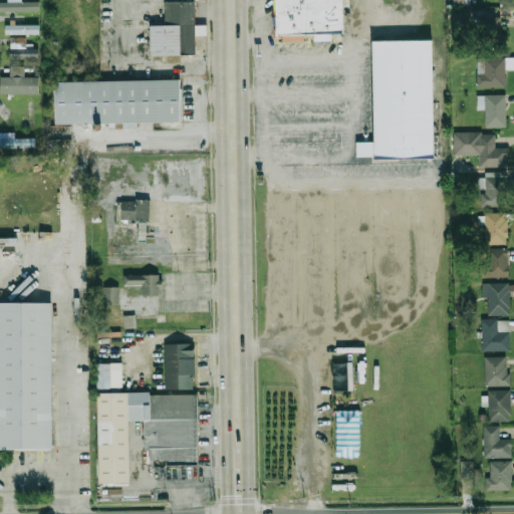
[(2,13),(39,14),(39,1),(38,1),(38,0),(10,0),(10,5),(2,4),(2,13)]
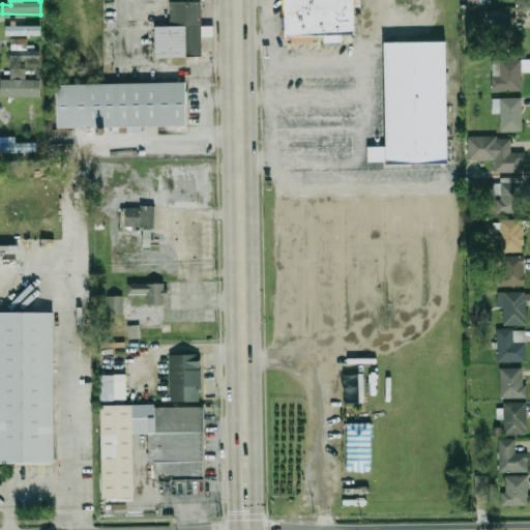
[(288,0),(355,0),(355,36),(289,36),(288,0)]
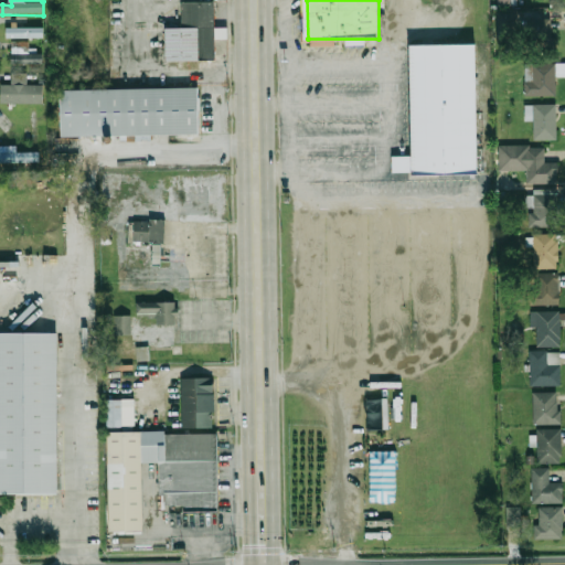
[(182,2),(215,2),(215,29),(228,29),(228,41),(215,41),(215,61),(196,61),(167,61),(167,29),(182,28),(182,2)]
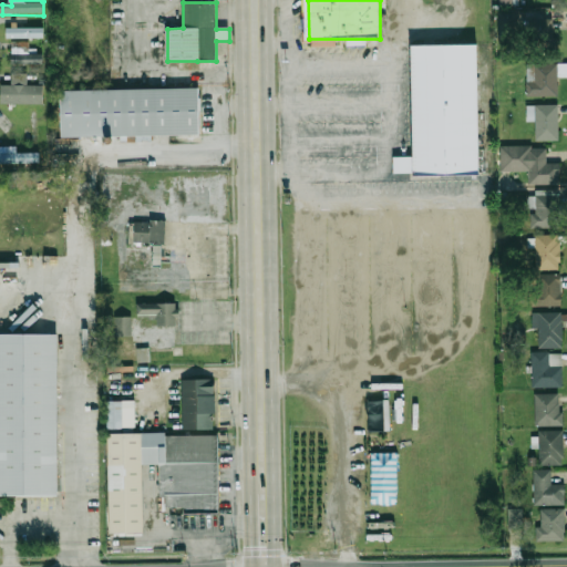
[(553,40),(553,19),(531,19),(532,40),(553,40)]
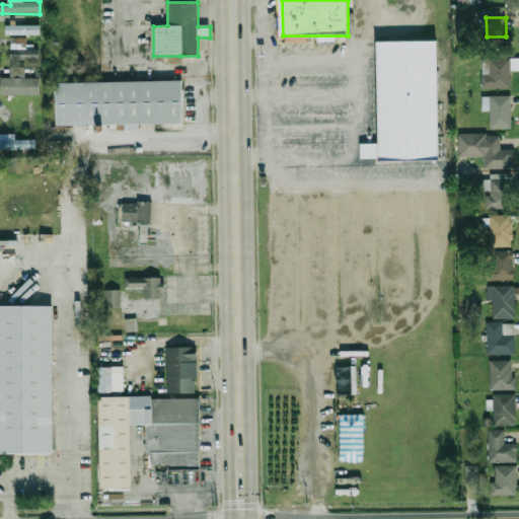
[(41,25),(6,25),(6,34),(41,34),(41,25)]
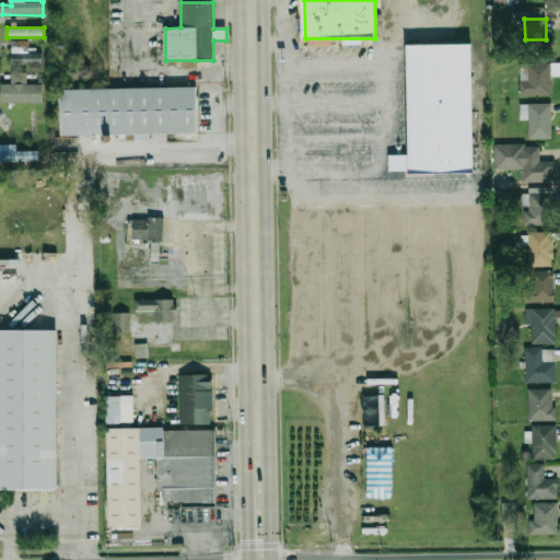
[(12,63),(44,63),(44,54),(28,54),(28,44),(12,44),(12,63)]
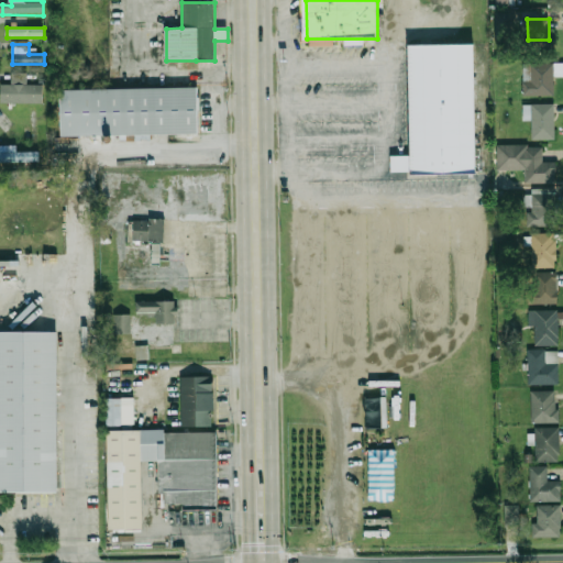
[(408,45),(475,44),(478,173),(412,175),(408,45)]
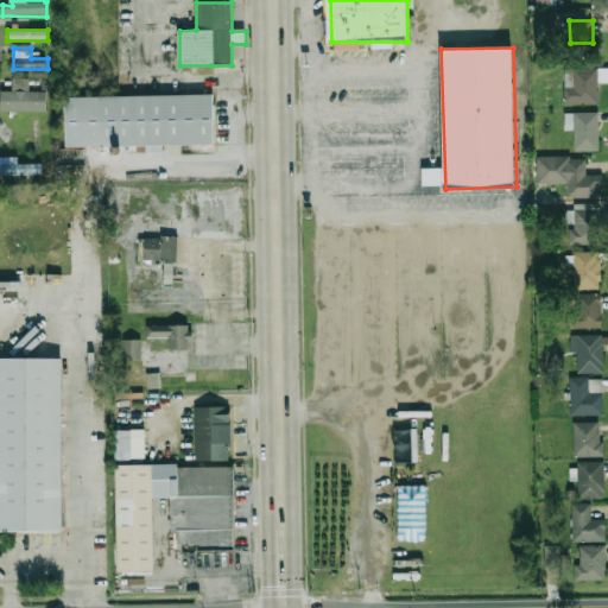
[(0,111),(48,111),(48,92),(30,92),(30,80),(13,80),(13,92),(0,92),(0,111)]
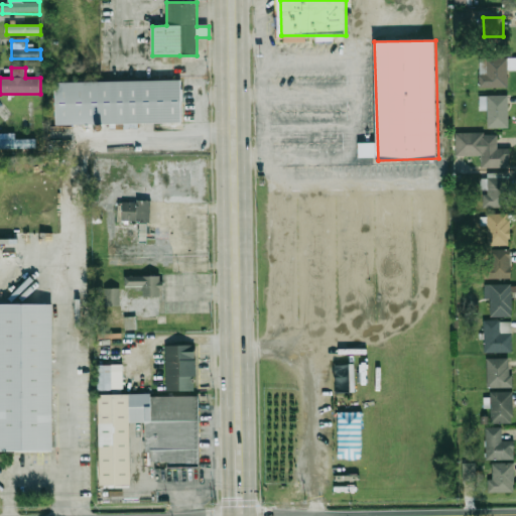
[(480,89),(509,89),(509,74),(480,74),(480,89)]
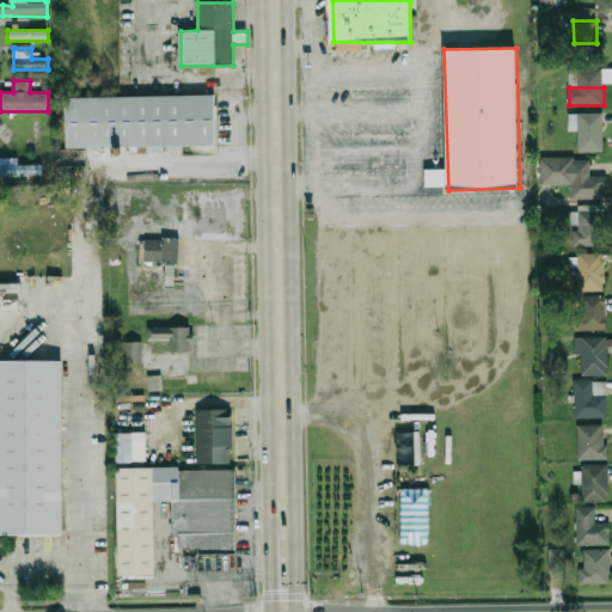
[(66,99),(216,97),(218,148),(66,151),(66,99)]
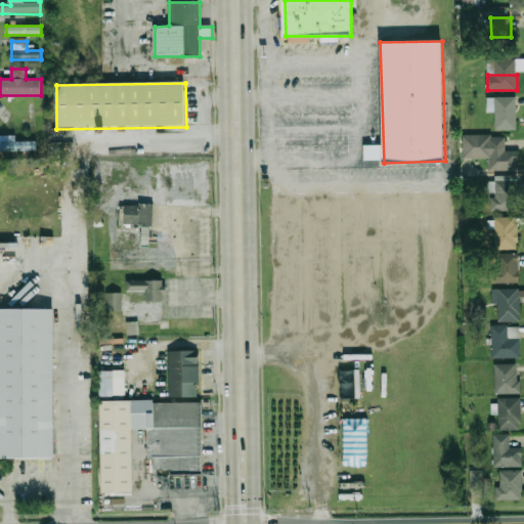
[(517,130),(517,97),(487,97),(487,112),(496,112),(496,130),(517,130)]
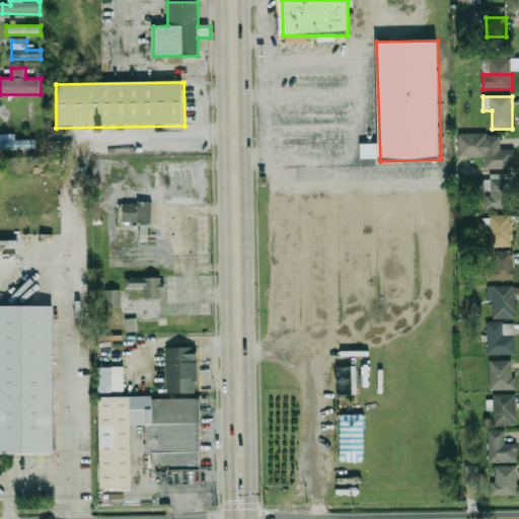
[(484,168),(513,168),(514,150),(501,150),(501,135),(459,134),(459,157),(485,157),(484,168)]
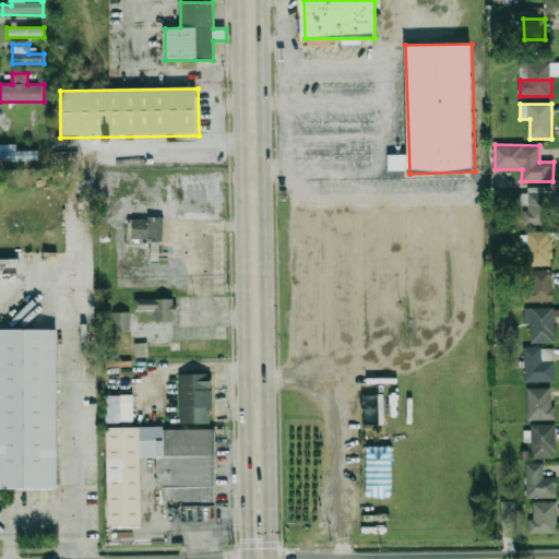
[(39,150),(0,150),(0,161),(39,161),(39,150)]
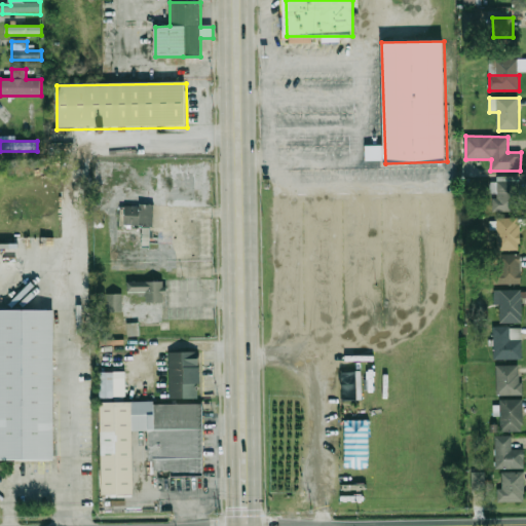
[(382,146),(365,146),(365,160),(381,160),(382,146)]
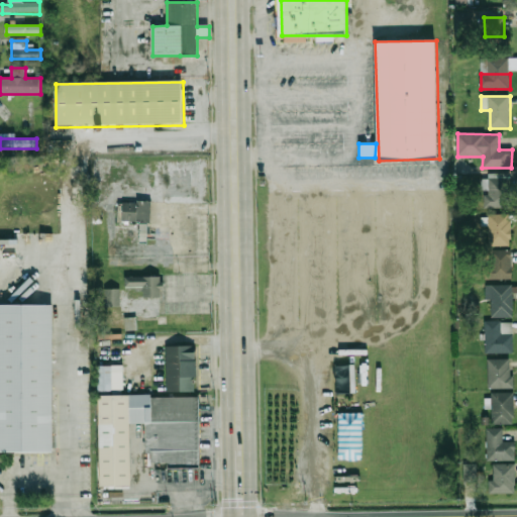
[(513,174),(486,174),(486,208),(513,208),(513,174)]
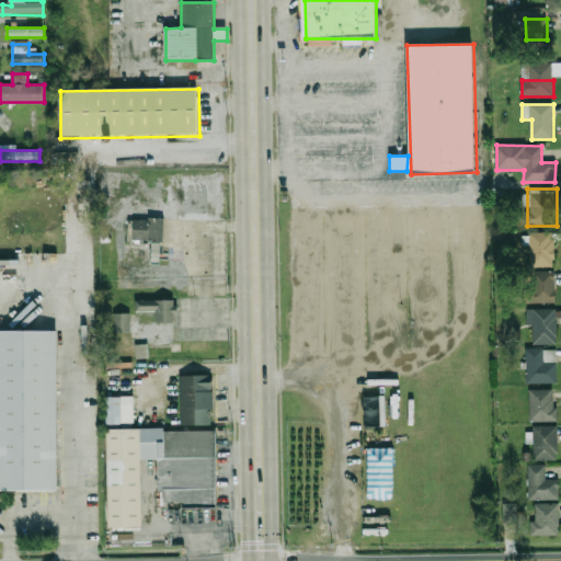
[(162,218),(162,241),(130,240),(130,218),(162,218)]
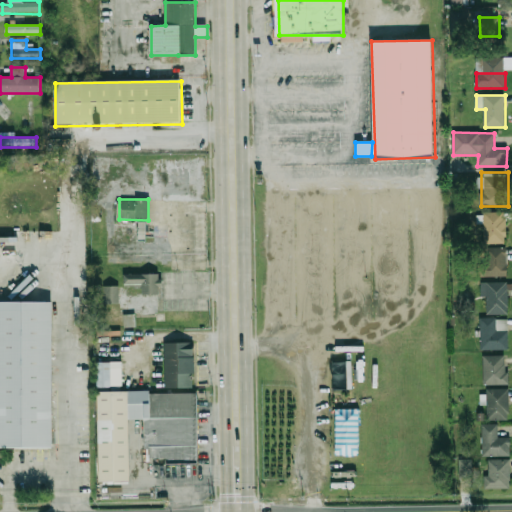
[(505,213),(484,213),(484,243),(505,243),(505,213)]
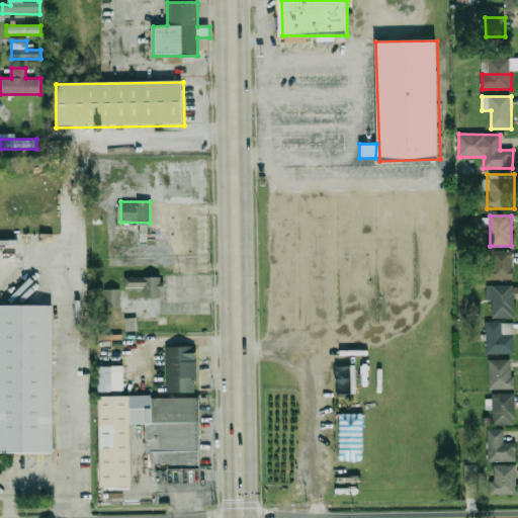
[(512,250),(492,250),(492,266),(484,266),(484,280),(512,280),(512,250)]
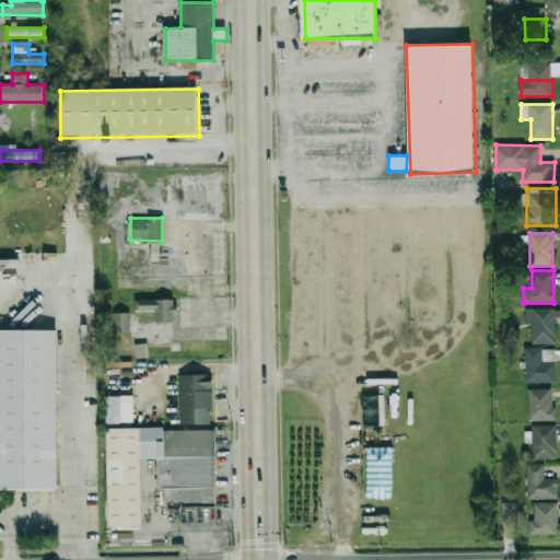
[(133,299),(173,299),(173,323),(155,323),(154,311),(133,311),(133,299)]
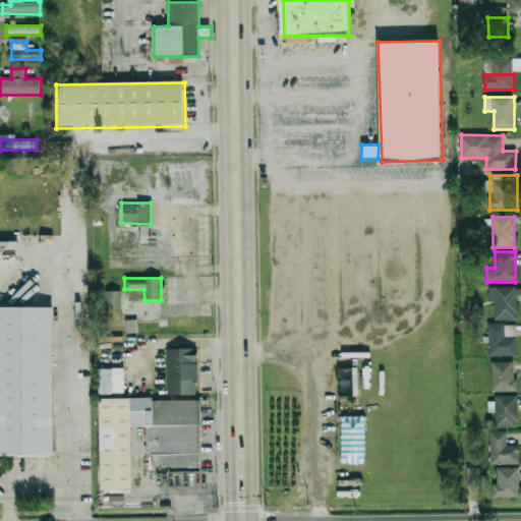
[(516,287),(491,287),(491,320),(516,320),(516,287)]
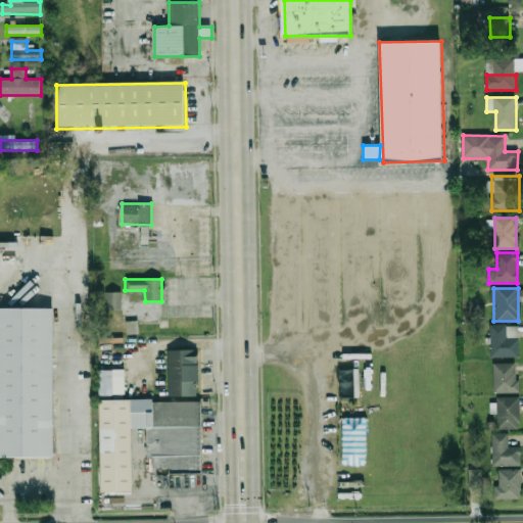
[(105,290),(120,290),(120,310),(105,310),(105,290)]
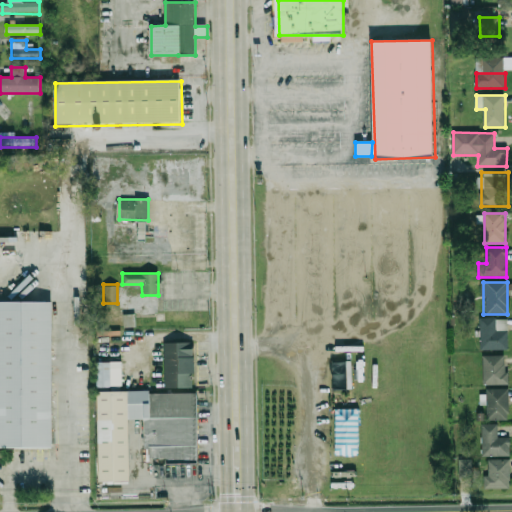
[(0,301),(54,301),(55,447),(0,447),(0,301)]
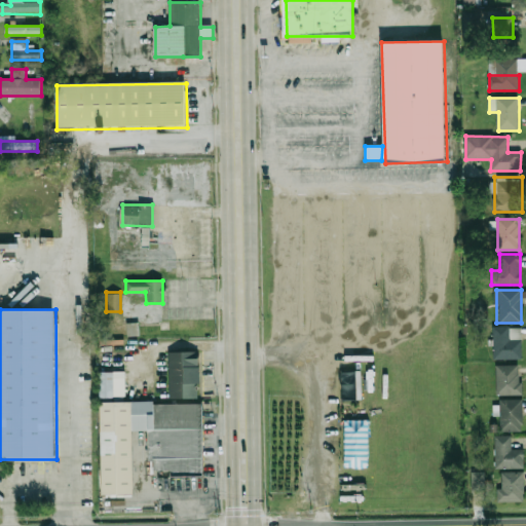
[(125,323),(138,322),(139,335),(126,336),(125,323)]
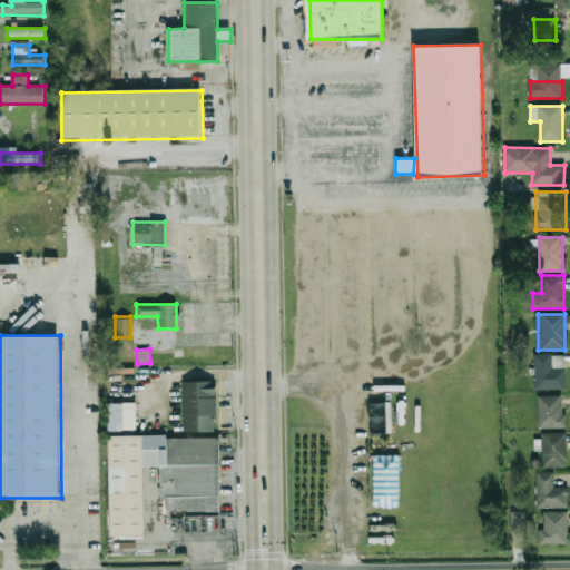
[(566,355),(536,355),(536,389),(566,389),(566,355)]
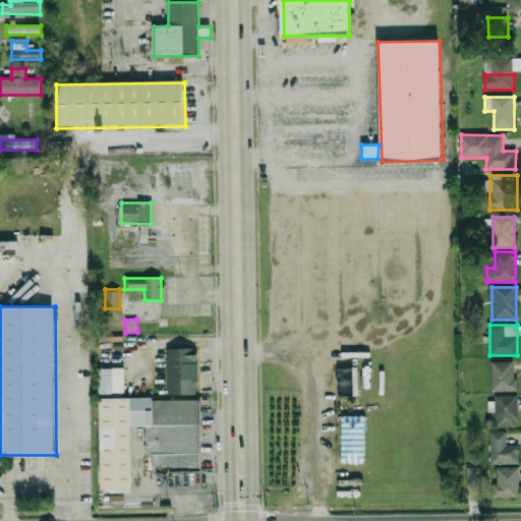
[(165,347),(194,346),(195,396),(166,397),(165,347)]
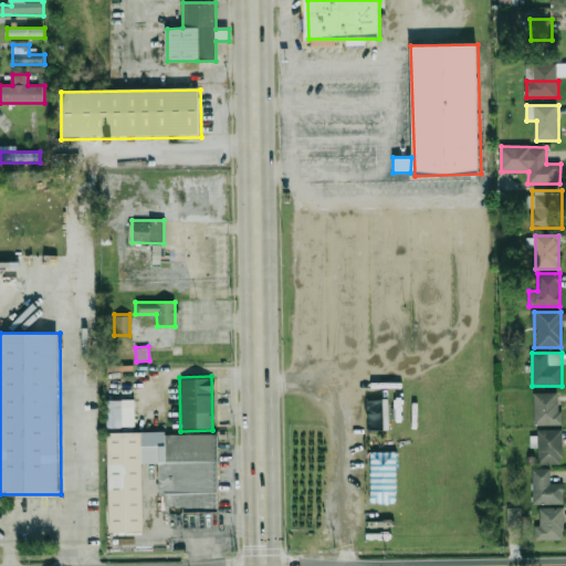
[(562,425),(562,392),(534,392),(534,426),(562,425)]
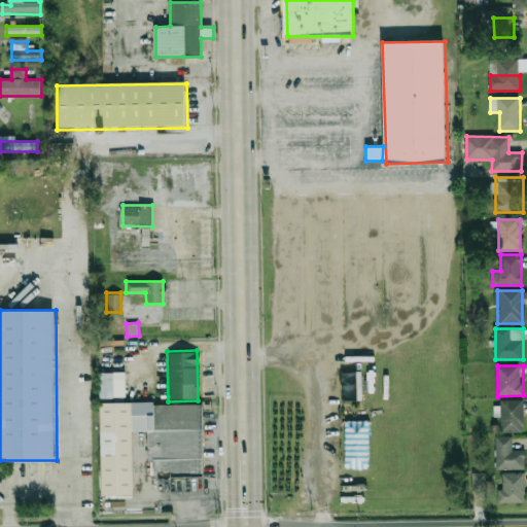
[(99,398),(126,398),(125,373),(98,373),(99,398)]
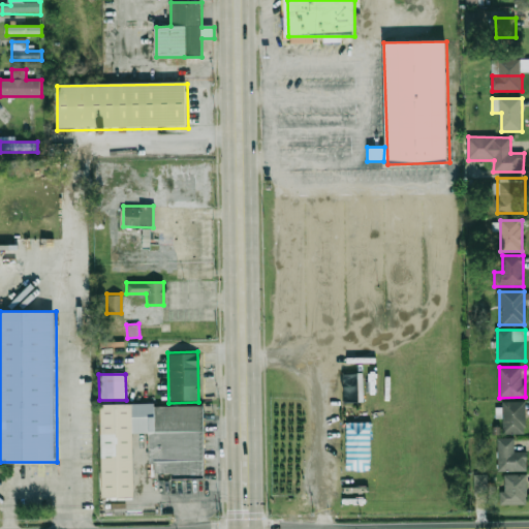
[(503,402),(503,434),(525,434),(525,402),(503,402)]
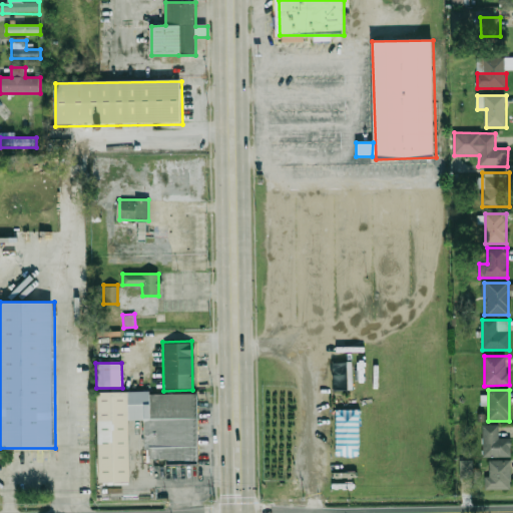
[(98,392),(150,391),(151,394),(197,393),(199,463),(167,464),(166,458),(150,458),(150,449),(145,449),(145,419),(130,420),(131,481),(100,482),(98,392)]
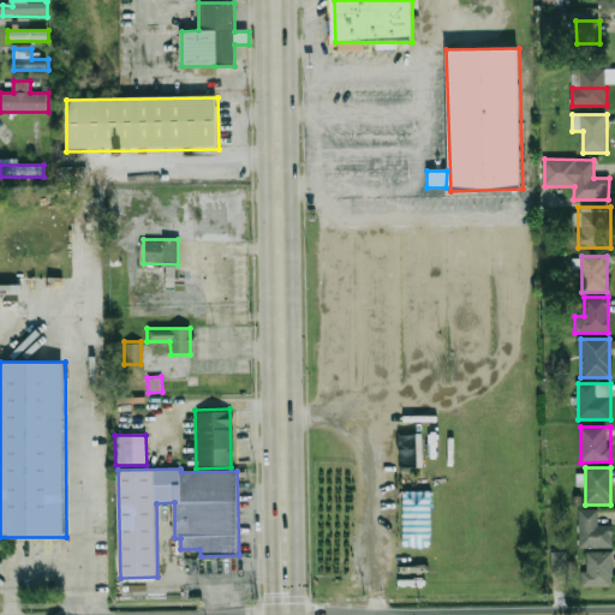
[(579,547),(608,547),(608,512),(579,512),(579,547)]
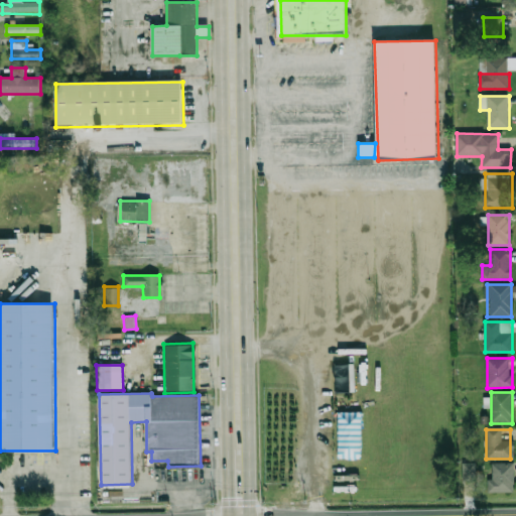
[(463,481),(475,481),(475,462),(463,463),(463,481)]
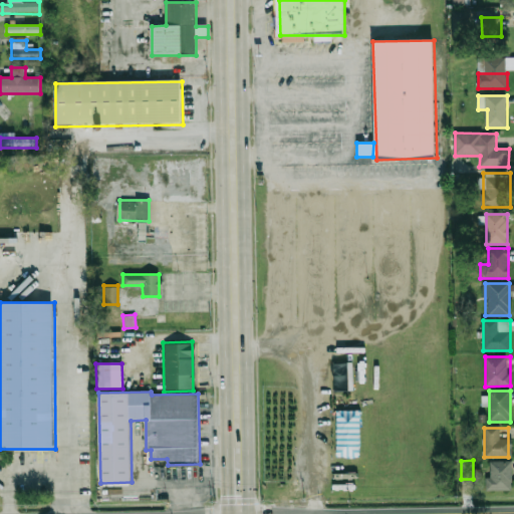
[(511,462),(488,462),(488,490),(511,490),(511,462)]
